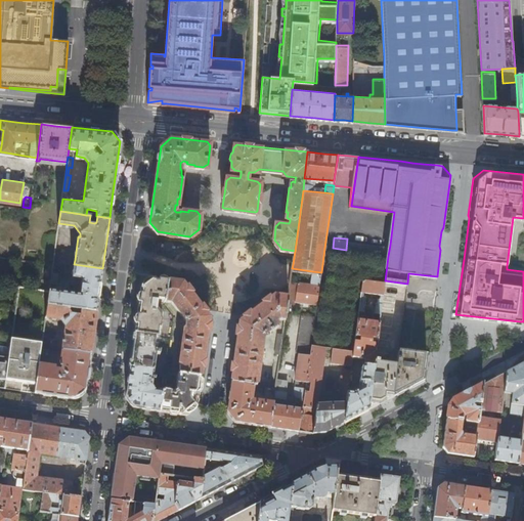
[(390,245),(347,239),(346,250),(388,256),(390,245)]
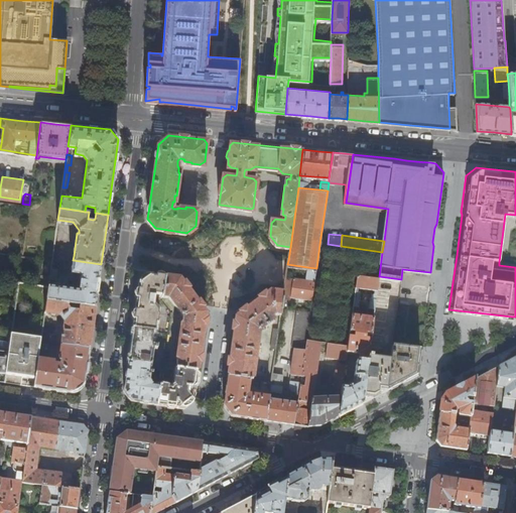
[(52,258),(35,256),(34,265),(51,268),(51,267),(51,265),(52,258)]
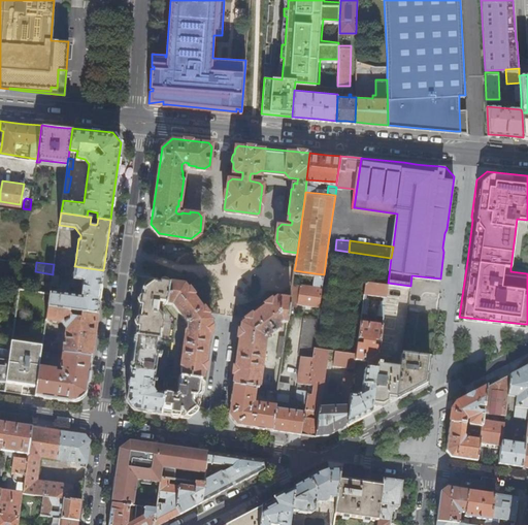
[(80,295),(51,292),(48,305),(70,308),(97,313),(100,290),(103,270),(74,266),(72,286),(75,286),(74,291),(80,292),(80,295)]
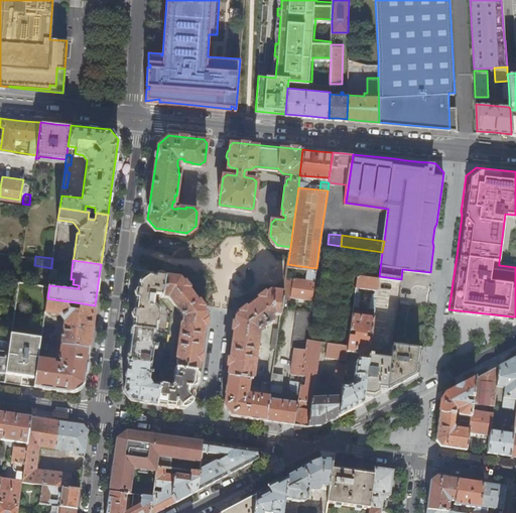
[(312,296),(316,268),(307,267),(306,274),(306,277),(293,275),(291,293),(312,296)]
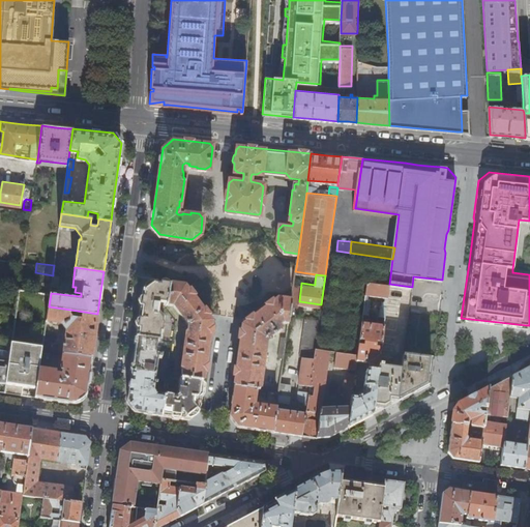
[(413,276),(412,287),(411,293),(422,294),(423,292),(424,291),(427,290),(428,290),(430,290),(440,291),(441,286),(442,280),(413,276)]
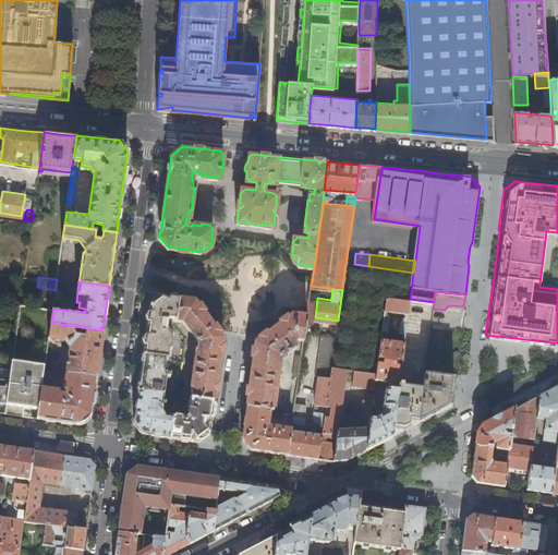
[(176,318),(179,297),(161,294),(152,302),(148,322),(144,352),(170,356),(172,340),(172,334),(166,325),(167,317),(176,318)]
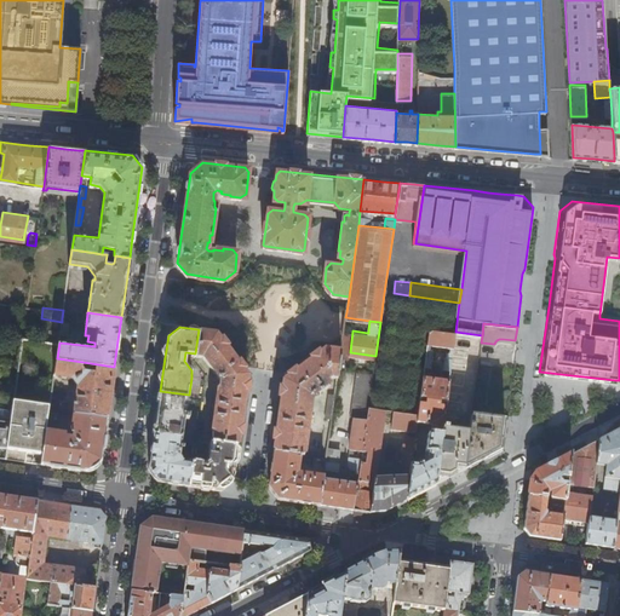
[(451,368),(455,332),(430,328),(425,364),(432,366),(434,353),(431,353),(432,349),(430,346),(431,343),(449,345),(449,350),(447,350),(447,351),(446,355),(445,356),(443,367),(451,368)]
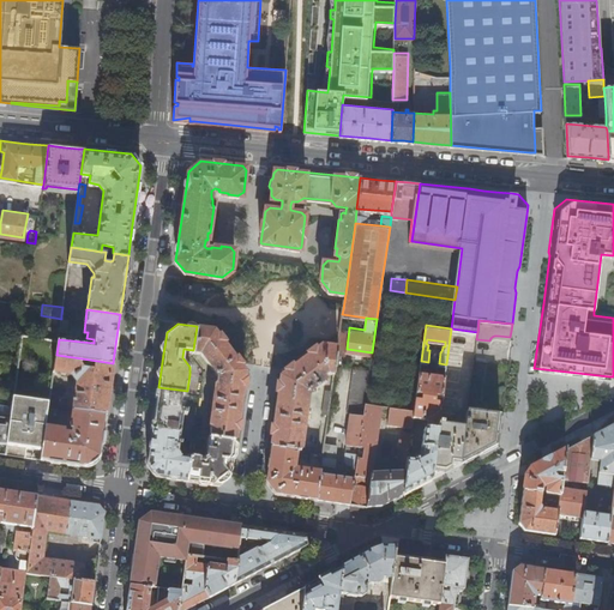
[(214,328),(197,326),(193,350),(202,351),(216,370),(216,373),(217,373),(218,374),(218,381),(216,382),(212,410),(211,423),(212,426),(211,436),(236,440),(245,370),(230,350),(214,328)]
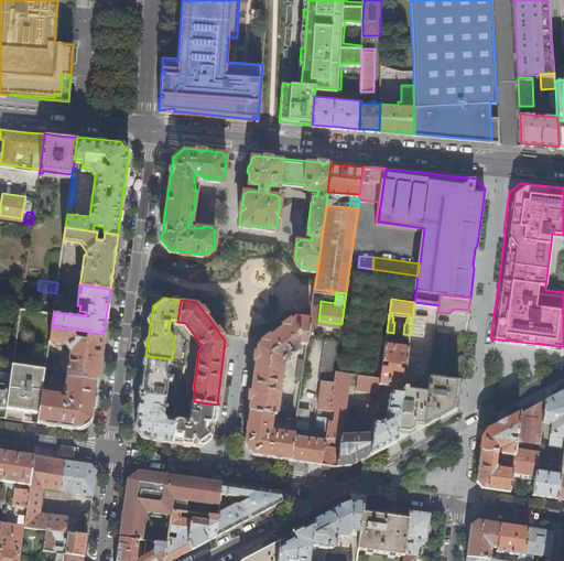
[(312,312),(311,317),(310,323),(317,324),(318,321),(321,301),(313,300),(313,303),(312,312)]
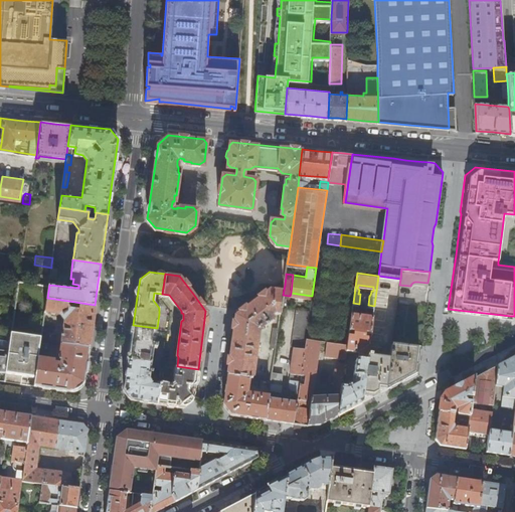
[(17,287),(18,279),(11,278),(9,286),(17,287)]
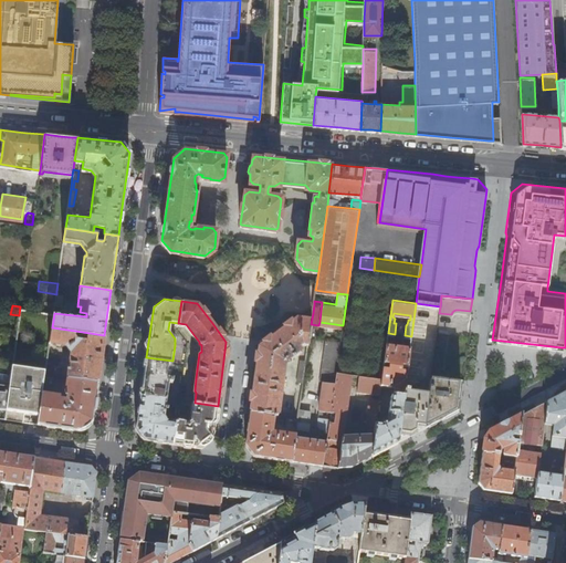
[(311,324),(312,319),(296,316),(259,345),(250,410),(268,413),(274,413),(278,414),(279,407),(275,403),(276,399),(280,396),(283,376),(280,371),(280,368),(284,366),(285,361),(284,360),(292,354),(292,355),(294,354),(295,355),(302,350),(299,345),(303,342),(308,343),(311,324)]
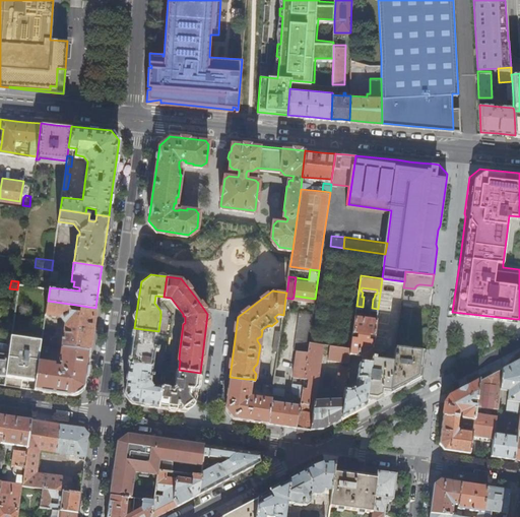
[(70,346),(90,349),(93,327),(95,314),(95,308),(69,304),(48,301),(46,314),(62,316),(66,321),(62,345),(70,346)]
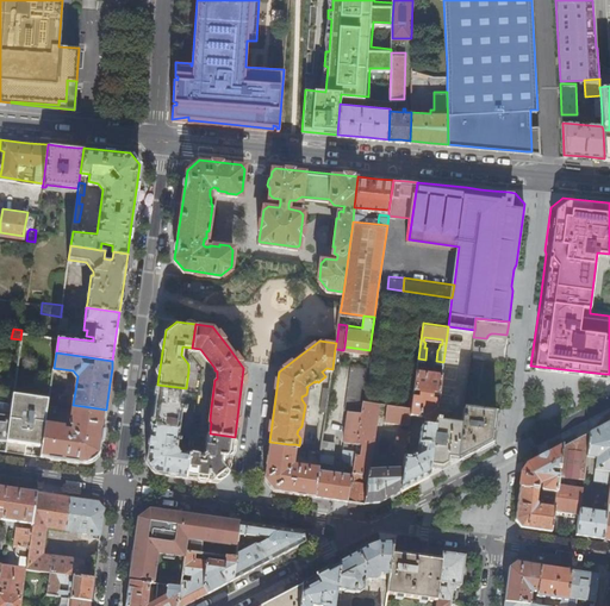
[(0,382),(0,386),(14,388),(17,376),(18,358),(13,358),(11,380),(0,379),(0,382)]
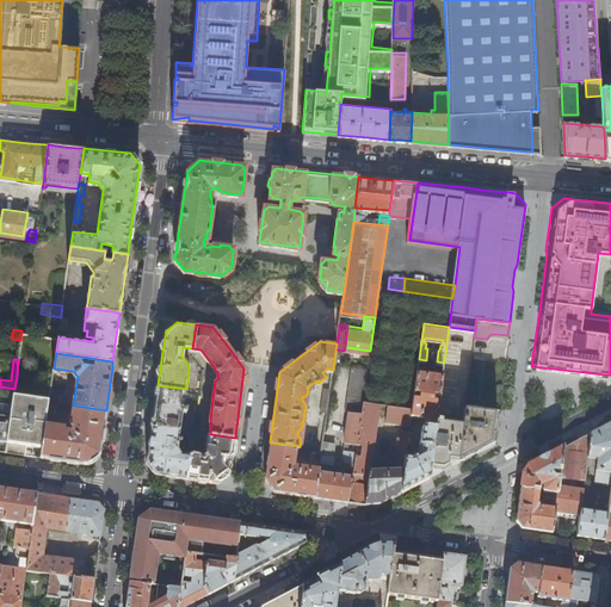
[(364,400),(368,366),(352,364),(346,409),(349,410),(350,409),(362,410),(364,400)]
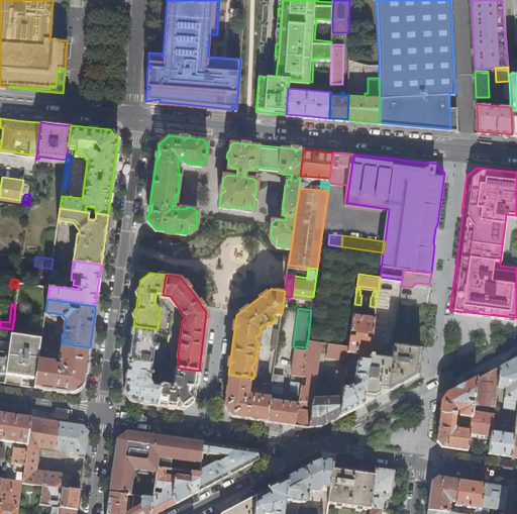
[(352,408),(364,402),(370,352),(372,337),(367,336),(368,331),(373,331),(375,315),(362,313),(353,312),(351,329),(355,329),(354,335),(350,334),(349,344),(348,349),(360,351),(359,357),(356,360),(353,380),(354,381),(347,385),(343,385),(342,394),(339,414),(352,408)]
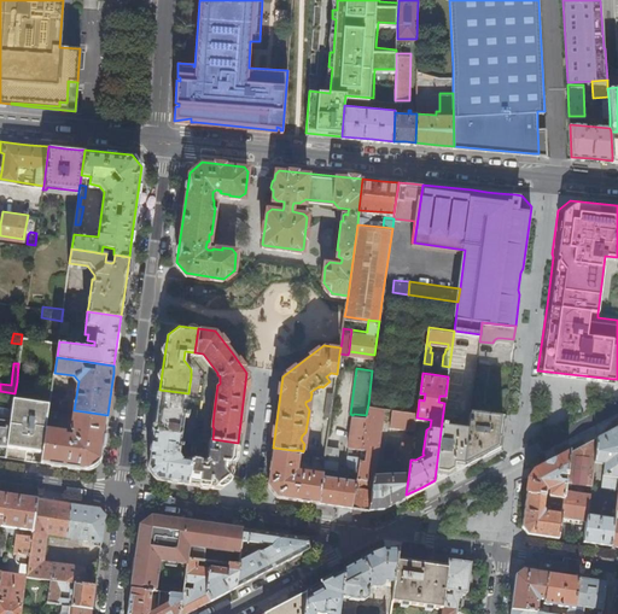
[(188,393),(159,390),(158,401),(157,407),(153,431),(174,433),(182,434),(185,415),(188,415),(190,410),(186,410),(188,393)]
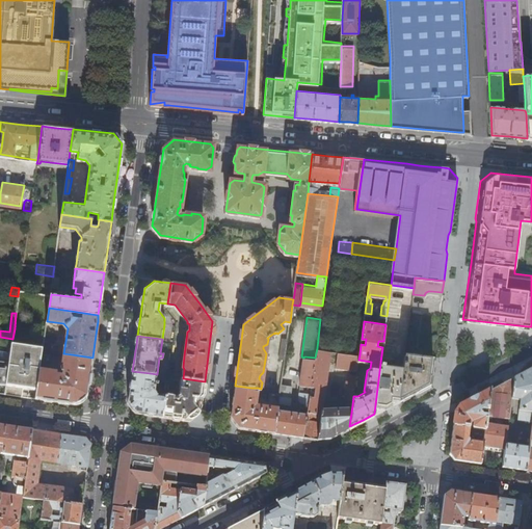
[(0,391),(5,392),(8,370),(11,349),(12,342),(12,339),(0,337),(0,391)]
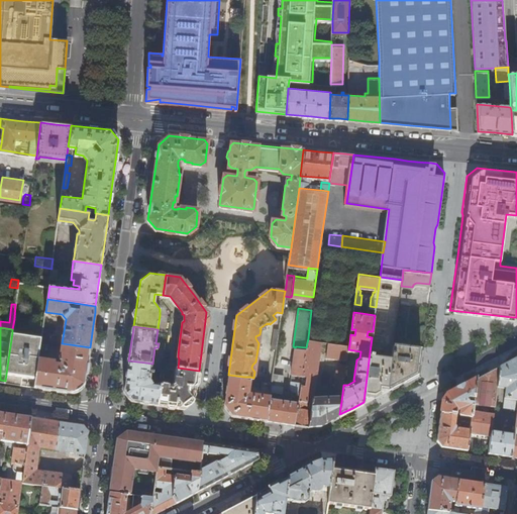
[(42,336),(12,332),(11,339),(8,360),(5,381),(14,383),(22,384),(23,375),(29,376),(31,360),(37,361),(35,376),(36,377),(38,363),(41,340),(41,338),(42,336)]
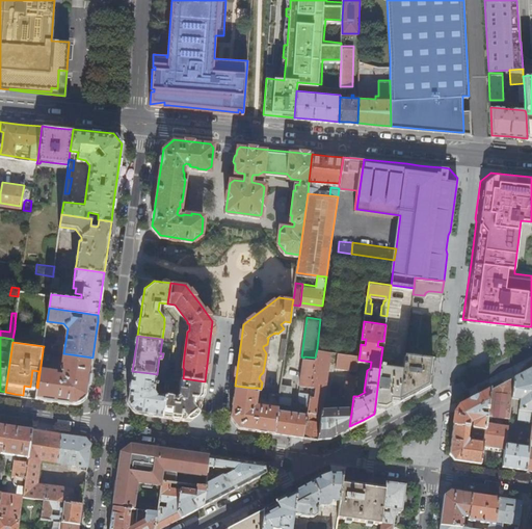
[(308,411),(321,413),(322,408),(330,350),(329,350),(317,348),(315,358),(313,375),(312,385),(311,391),(309,404),(308,411)]
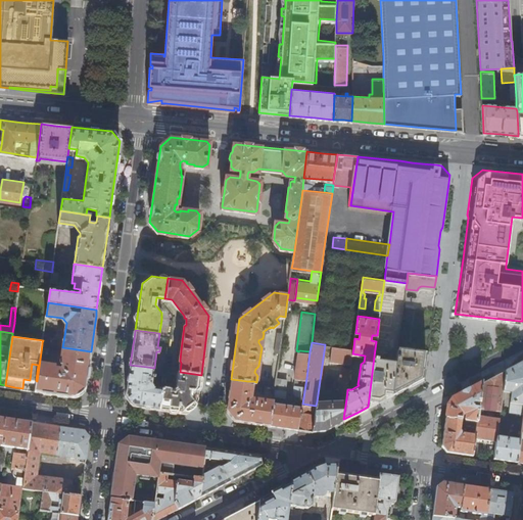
[(39,367),(37,381),(36,390),(58,393),(76,395),(86,387),(87,378),(88,370),(91,351),(70,348),(62,347),(61,361),(63,363),(62,369),(56,368),(56,365),(43,363),(45,352),(48,351),(49,345),(42,344),(39,367)]
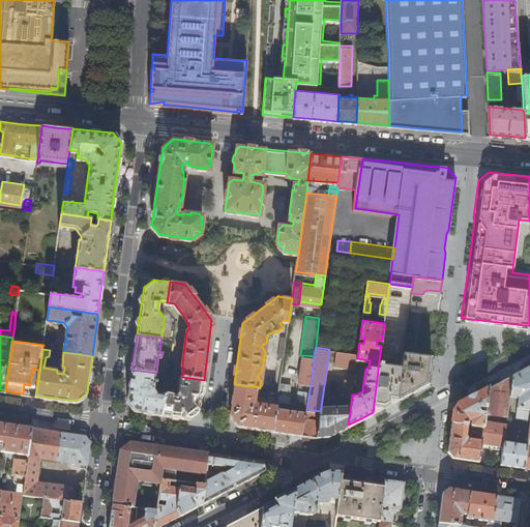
[(358,353),(336,350),(334,364),(335,364),(355,367),(356,359),(357,358),(358,353)]
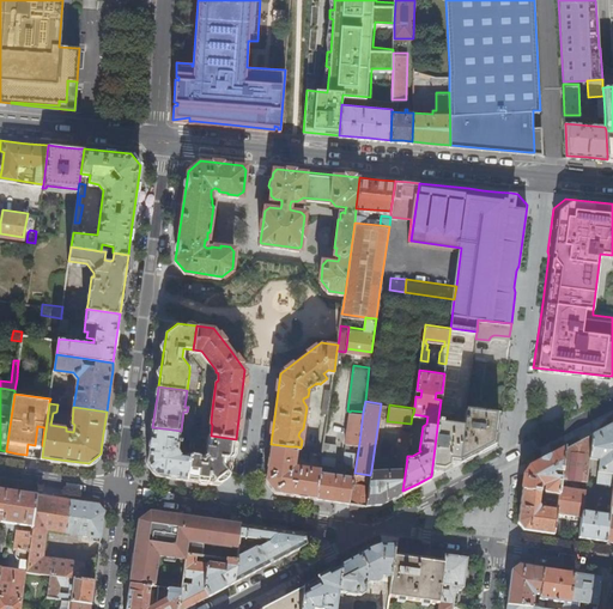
[(465,424),(459,462),(478,451),(496,443),(499,412),(466,407),(465,424)]
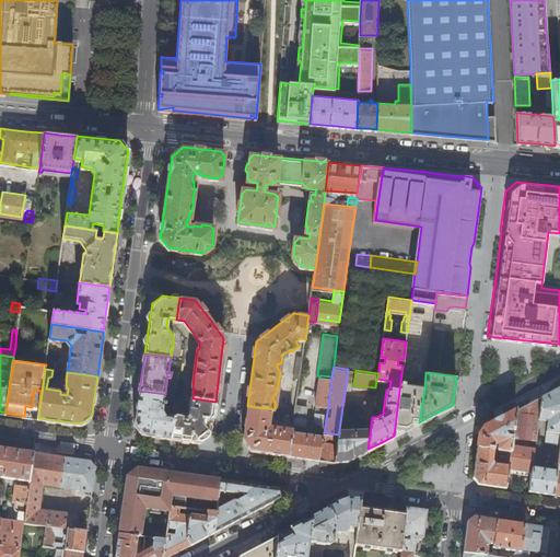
[(321,375),(319,376),(316,404),(328,405),(329,395),(331,376),(321,375)]
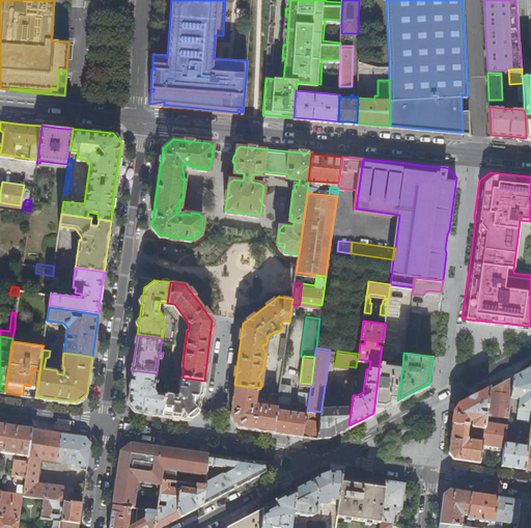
[(380,362),(373,413),(385,408),(390,405),(397,400),(402,367),(383,364),(383,362),(380,362)]
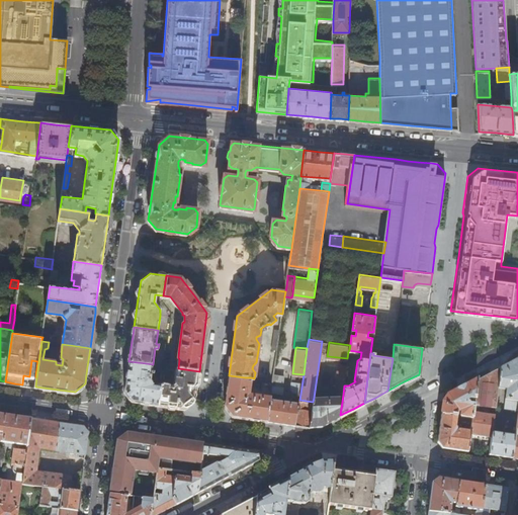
[(517,355),(511,359),(501,365),(498,385),(507,387),(504,407),(511,408),(511,409),(516,409),(516,408),(517,408),(517,387),(516,387),(517,379),(517,378),(517,355)]
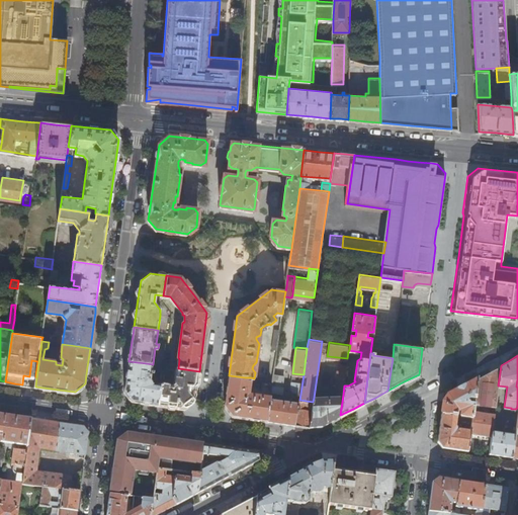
[(159,404),(162,382),(157,382),(156,383),(153,383),(151,380),(153,367),(158,367),(159,365),(153,364),(146,363),(128,361),(126,379),(125,390),(134,401),(159,404)]
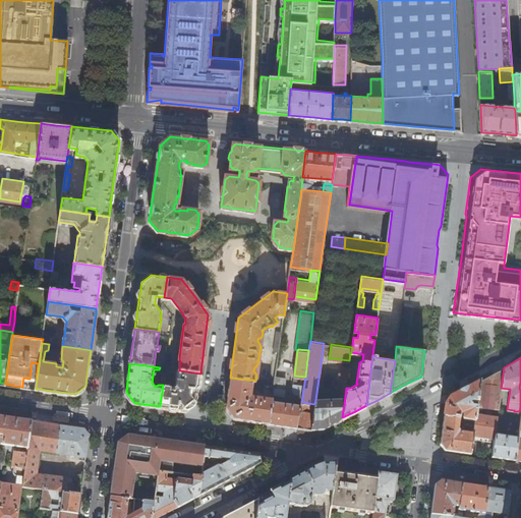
[(315,400),(314,404),(312,428),(324,427),(334,421),(342,417),(345,397),(346,388),(349,365),(339,364),(337,398),(330,399),(330,396),(326,397),(327,399),(315,400)]
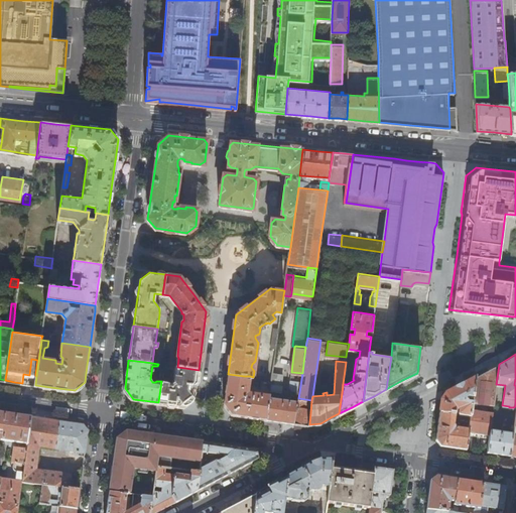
[(484,371),(476,376),(473,395),(473,399),(472,401),(494,404),(496,384),(499,364),(484,371)]
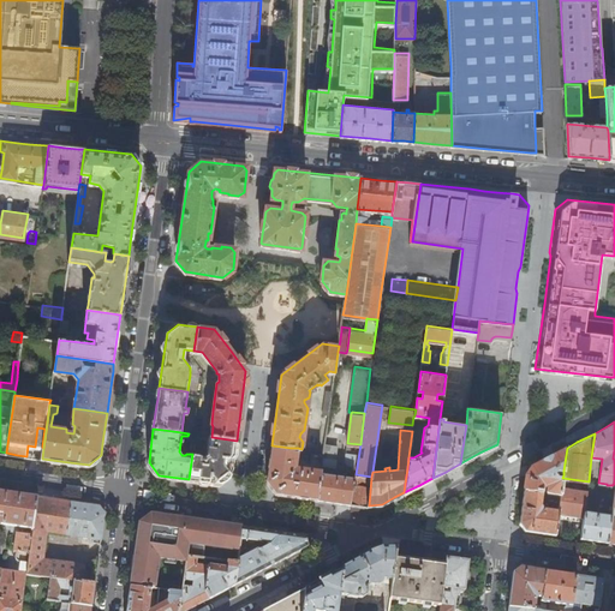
[(231,474),(237,441),(212,437),(209,437),(208,449),(209,450),(209,454),(204,456),(201,456),(201,455),(192,454),(189,479),(220,484),(231,474)]
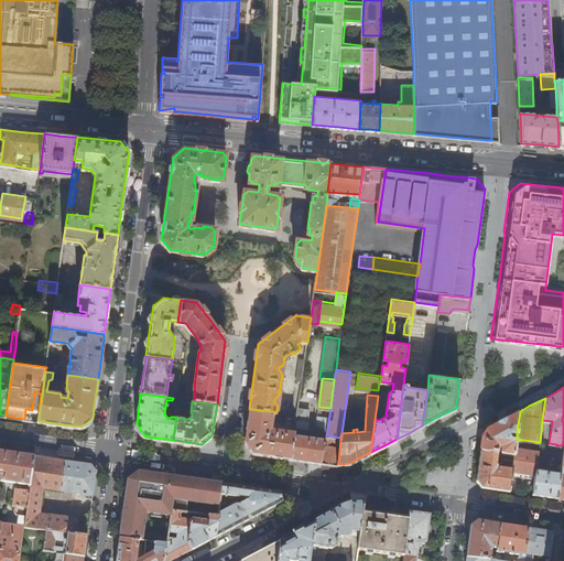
[(310,407),(299,406),(297,416),(297,419),(303,419),(308,420),(310,407)]
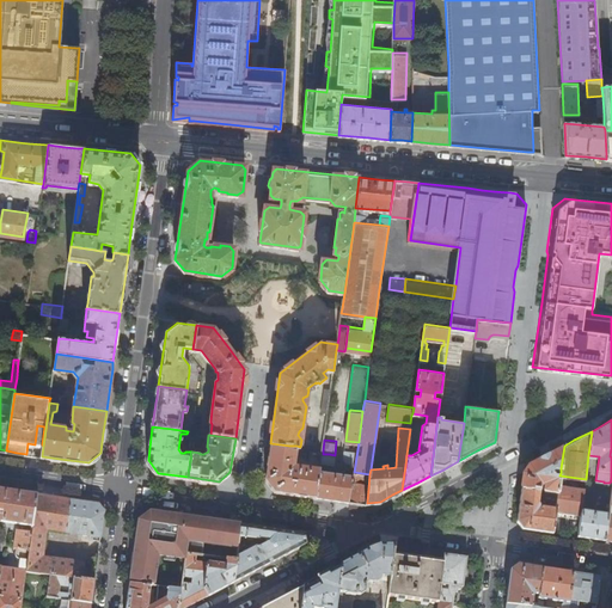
[(289,446),(270,443),(265,478),(275,490),(295,492),(317,496),(319,477),(320,467),(294,464),(297,446),(289,446)]
